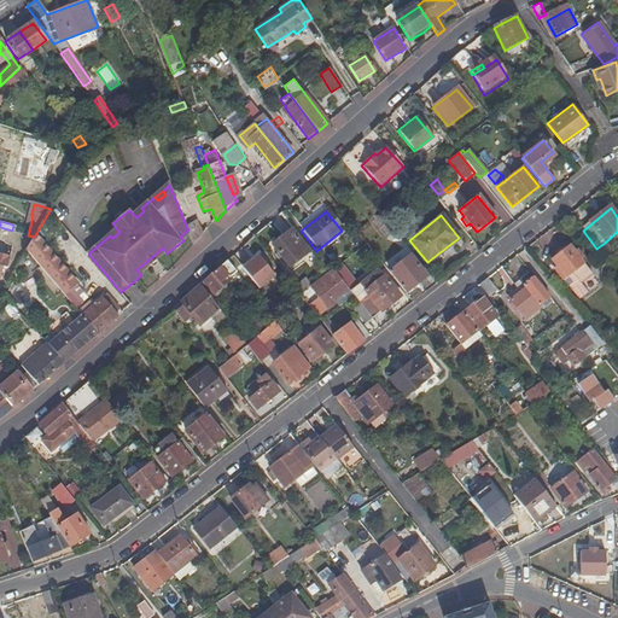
[(204,234),(199,223),(187,228),(188,229),(191,234),(194,245),(204,234)]
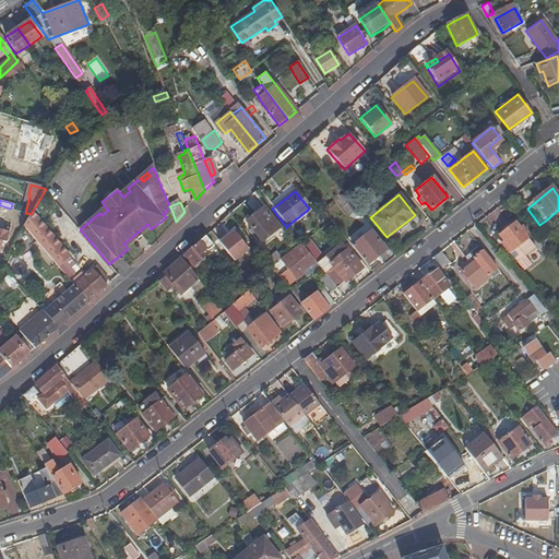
[(163,214),(166,217),(173,212),(170,207),(163,214)]
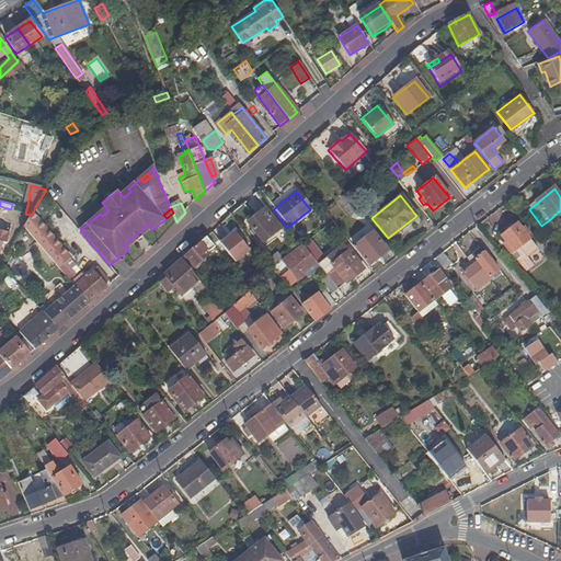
[(245,222),(262,243),(279,229),(264,208),(245,222)]
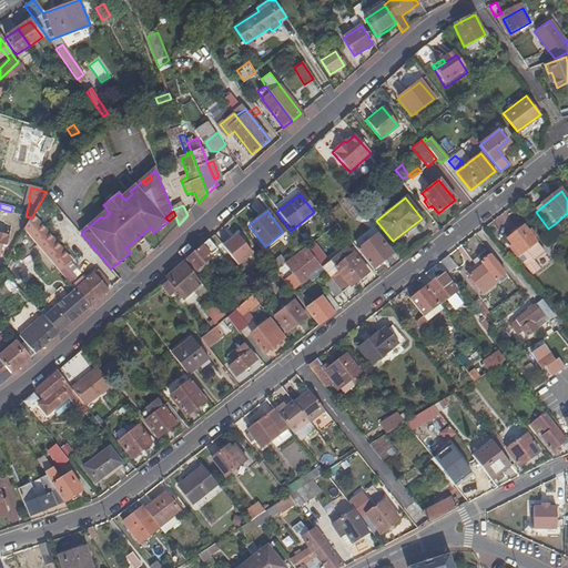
[(23,230),(75,290),(91,306),(105,293),(109,291),(107,287),(94,273),(87,280),(70,261),(71,261),(32,216),(31,217),(23,230)]
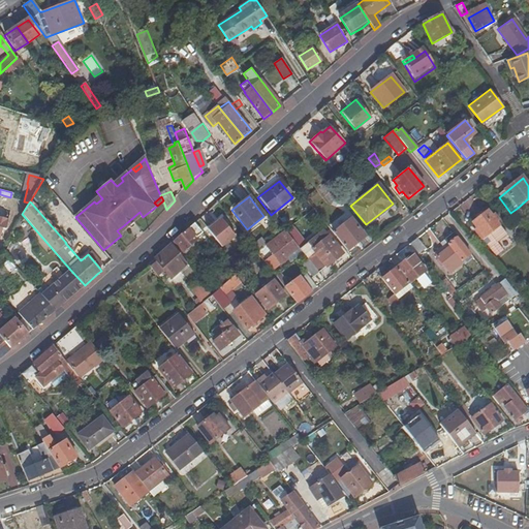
[(339,205),(346,214),(348,213),(341,203),(339,205)]
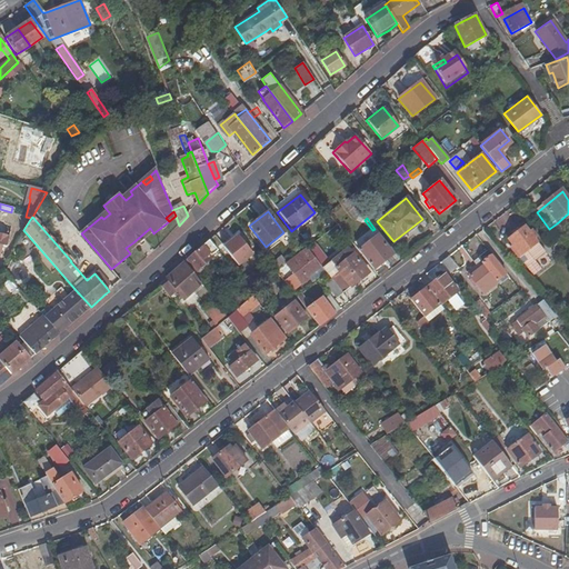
[(549,229),(556,237),(562,231),(557,223),(549,229)]
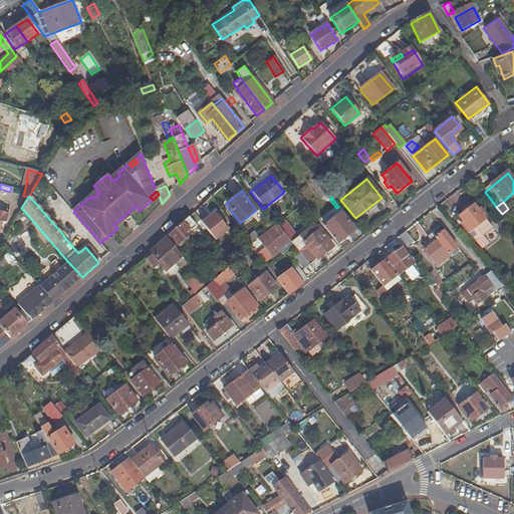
[(461,224),(481,250),(488,245),(482,237),(492,229),(483,217),(485,215),(480,209),(478,211),(473,204),(468,208),(465,211),(463,213),(458,217),(463,223),(461,224)]
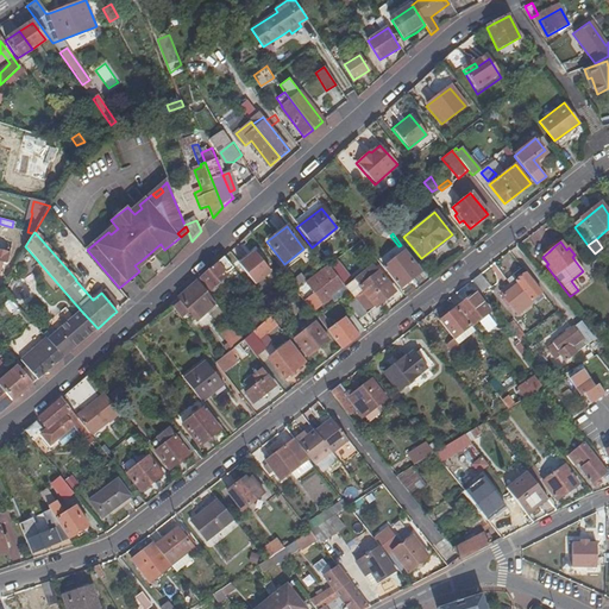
[(156,257),(164,250),(161,244),(152,251),(155,256),(156,257)]
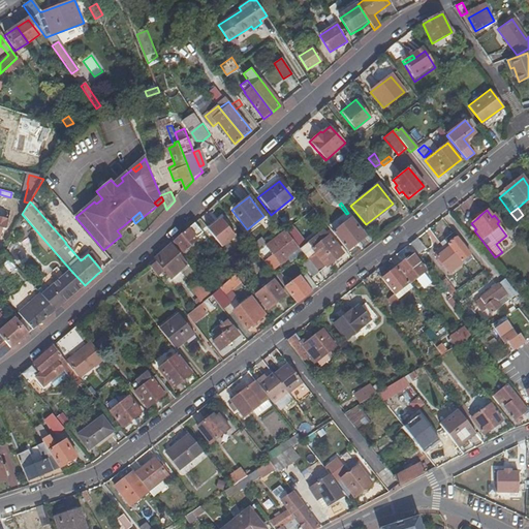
[(0,238),(0,239),(3,228),(6,229),(8,219),(0,217),(0,238)]
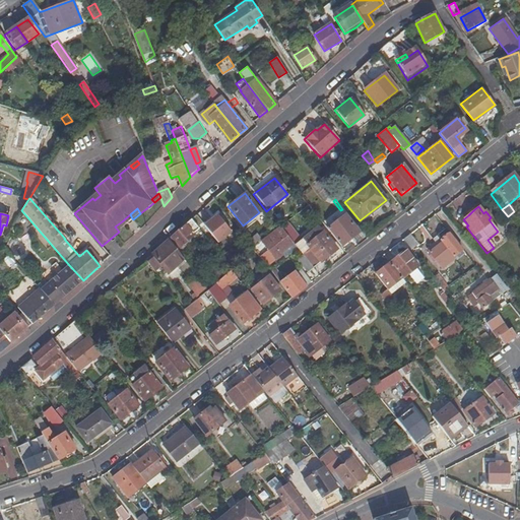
[(122,221),(125,224),(132,218),(130,214),(122,221)]
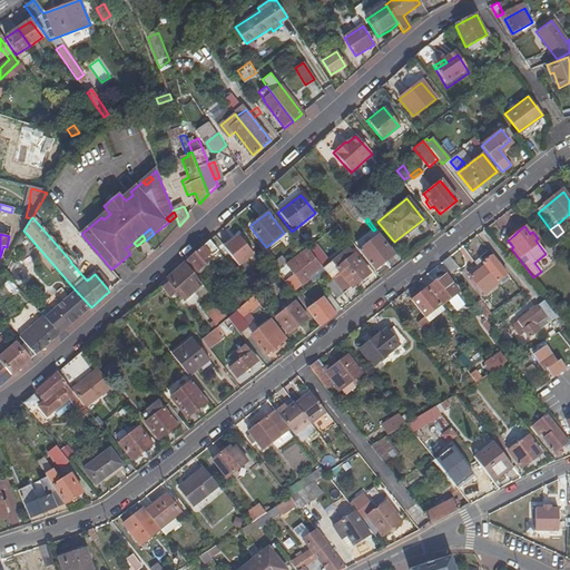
[(357,252),(372,271),(392,255),(377,236),(357,252)]
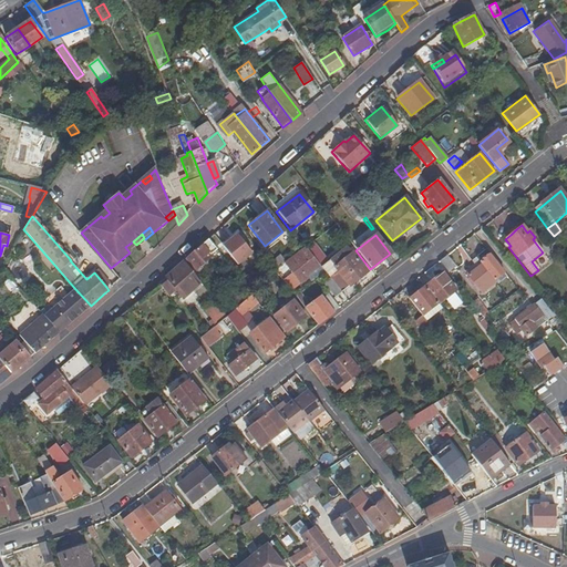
[(219,246),(222,248),(234,238),(232,236),(219,246)]
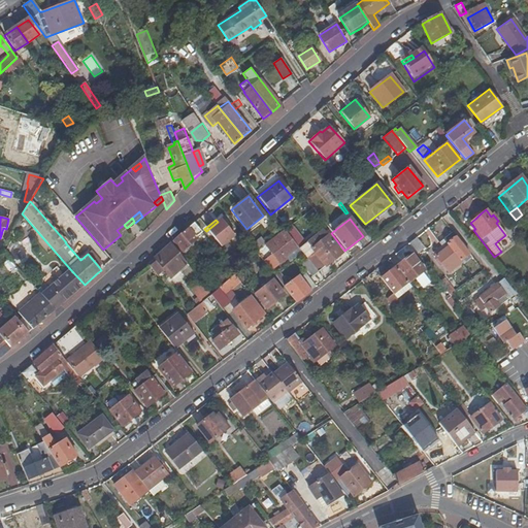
[(206,231),(221,249),(234,237),(220,220),(218,222),(206,231)]
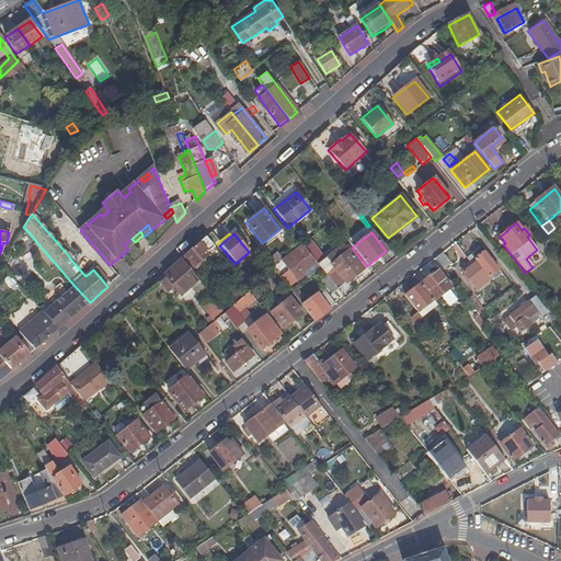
[(212,255),(209,253),(214,250),(205,238),(193,249),(184,258),(194,270),(198,265),(199,267),(206,262),(205,260),(212,255)]
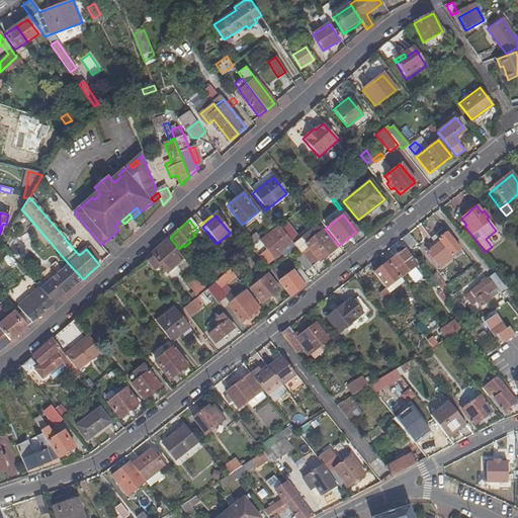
[(124,224),(121,221),(114,226),(118,231),(125,225),(124,224)]
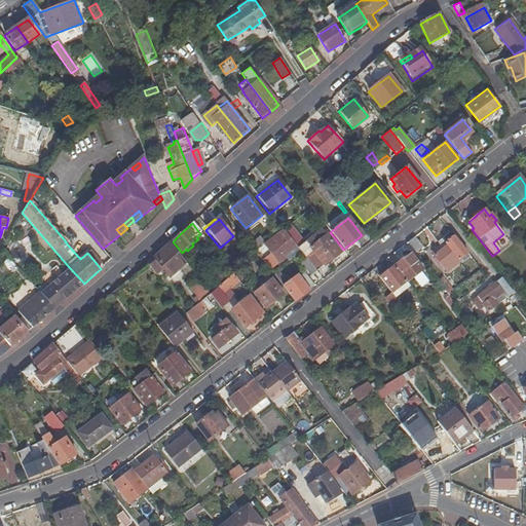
[(289,238),(295,234),(289,226),(283,230),(289,238)]
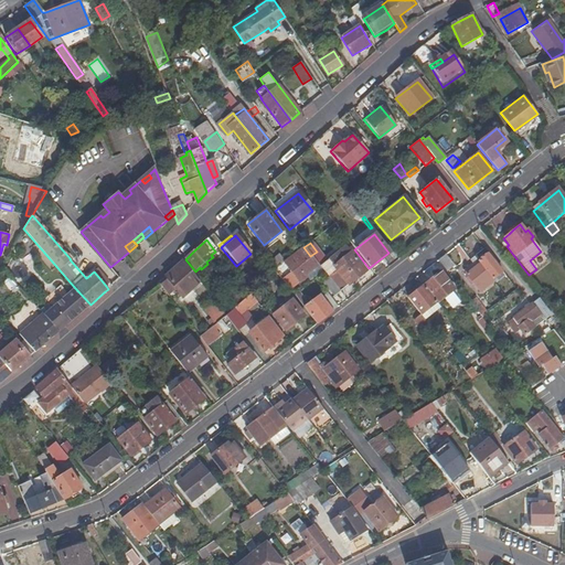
[(327,260),(337,272),(328,278),(329,279),(338,291),(339,292),(365,272),(344,246),(327,260)]
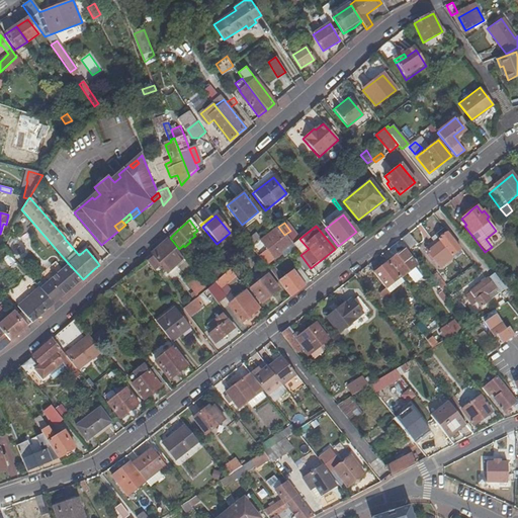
[(278,227),(259,241),(266,250),(257,257),(264,265),(273,258),(273,259),(280,254),(278,252),(290,243),(284,235),(278,227)]
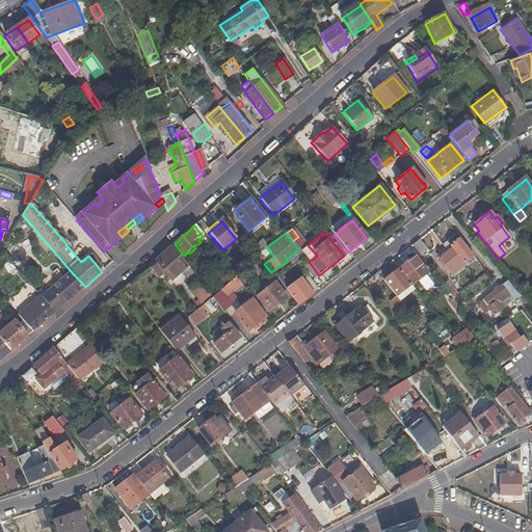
[(463,263),(464,265),(474,258),(459,239),(451,246),(453,248),(463,263)]
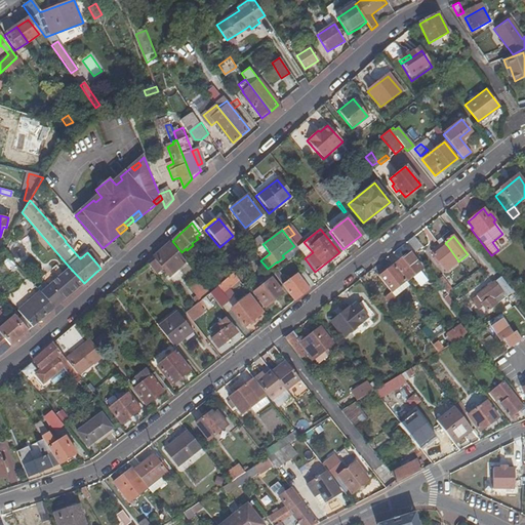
[(414,253),(420,249),(411,238),(406,242),(414,253)]
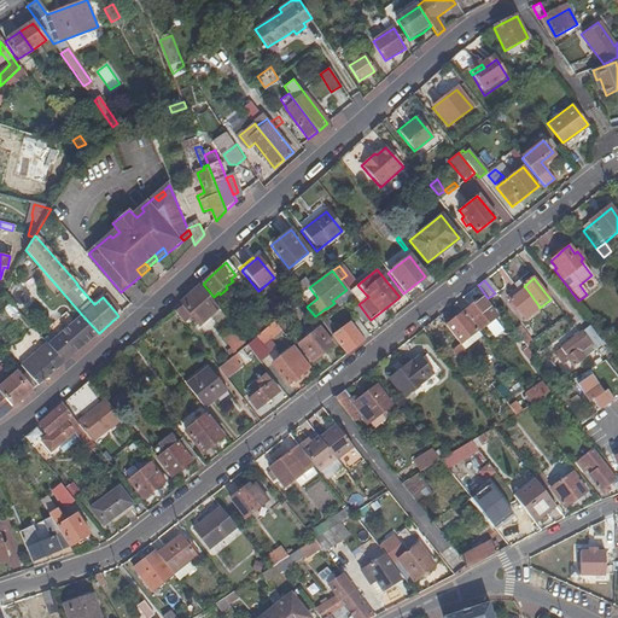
[(190,315),(198,326),(219,310),(199,286),(187,297),(175,307),(185,319),(190,315)]
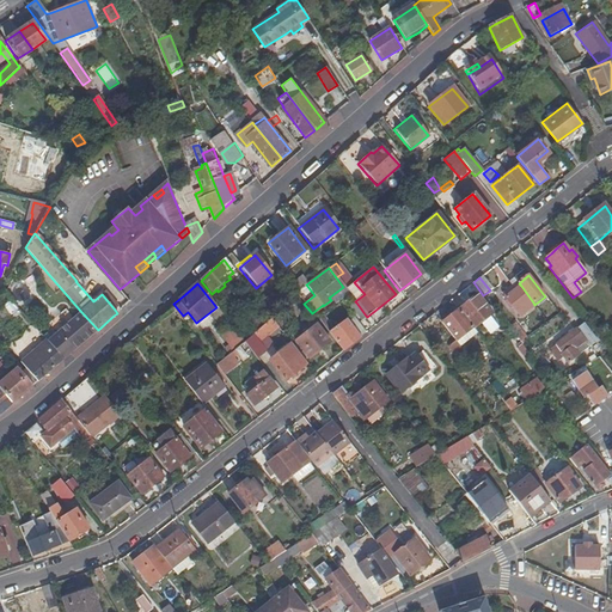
[(533,303),(521,286),(506,298),(508,301),(506,303),(512,308),(513,307),(518,314),(533,303)]
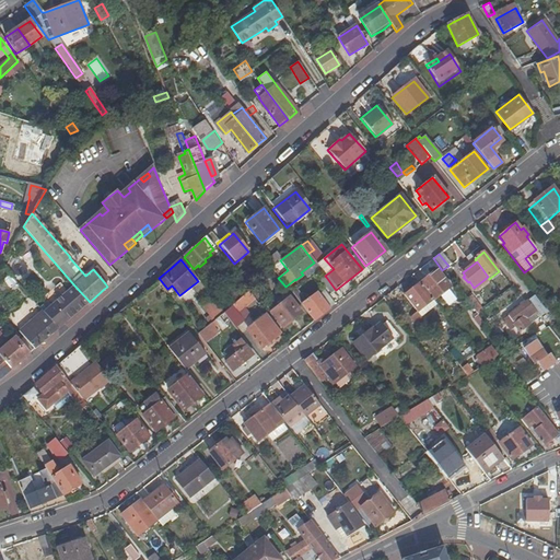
[(96,266),(93,269),(105,283),(109,280),(96,266)]
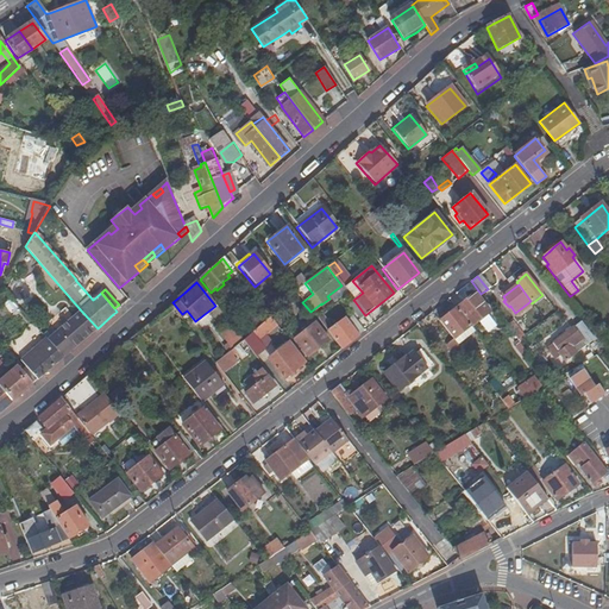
[(457,308),(471,327),(489,312),(475,294),(457,308)]
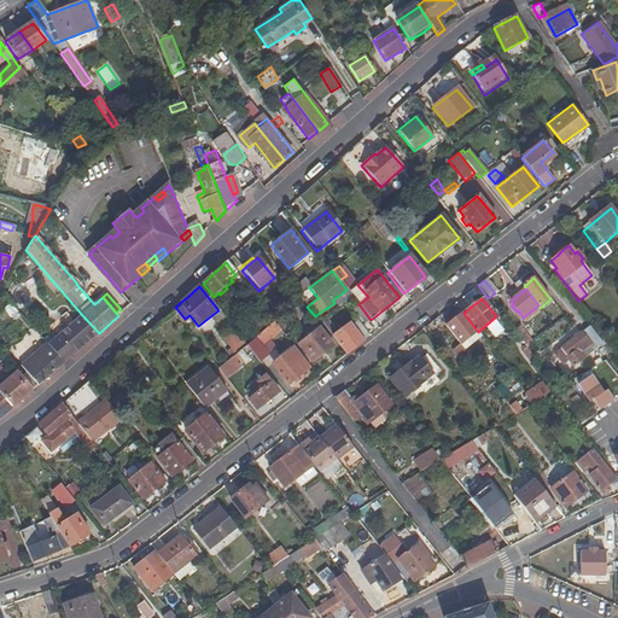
[(353,312),(363,324),(369,319),(360,305),(353,312)]
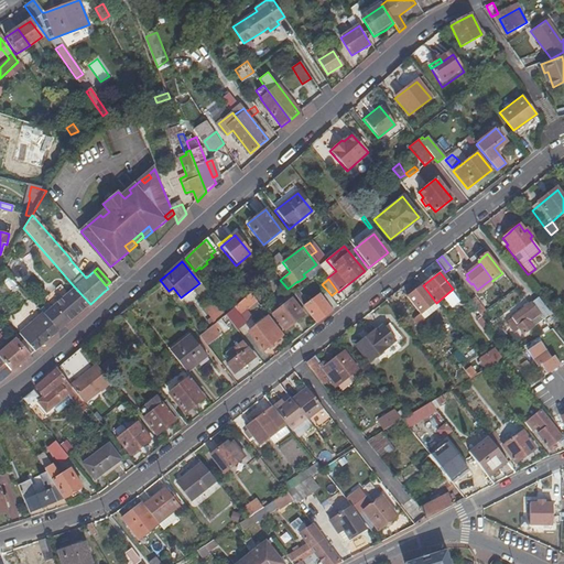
[(436,303),(423,285),(407,297),(419,314),(423,320),(440,307),(436,303)]
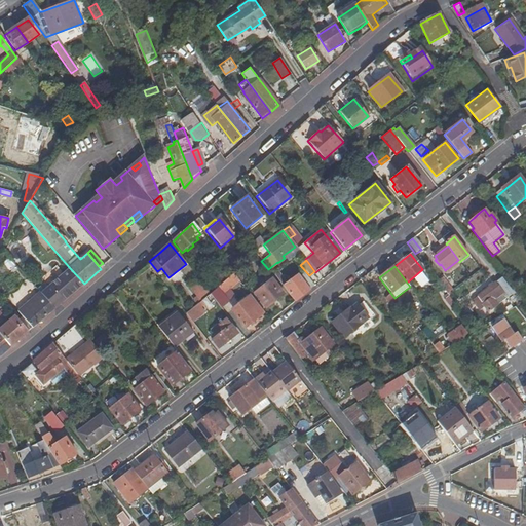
[(72,294),(84,284),(70,268),(41,293),(55,308),(72,294)]
